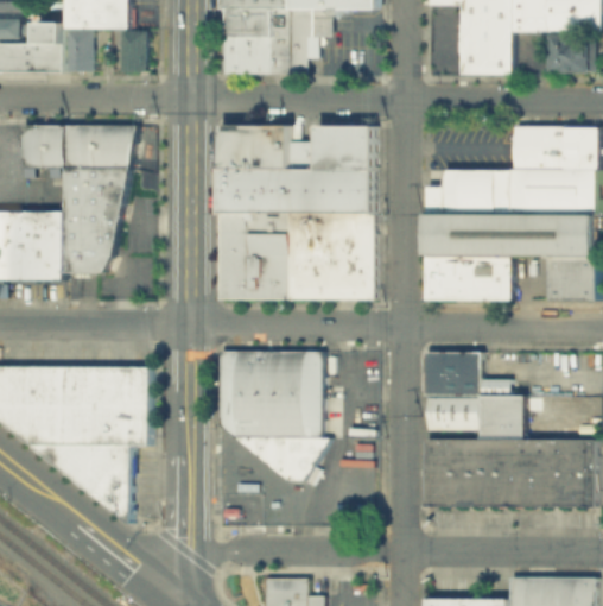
[(0,0),(25,0),(25,12),(0,12),(0,0)]
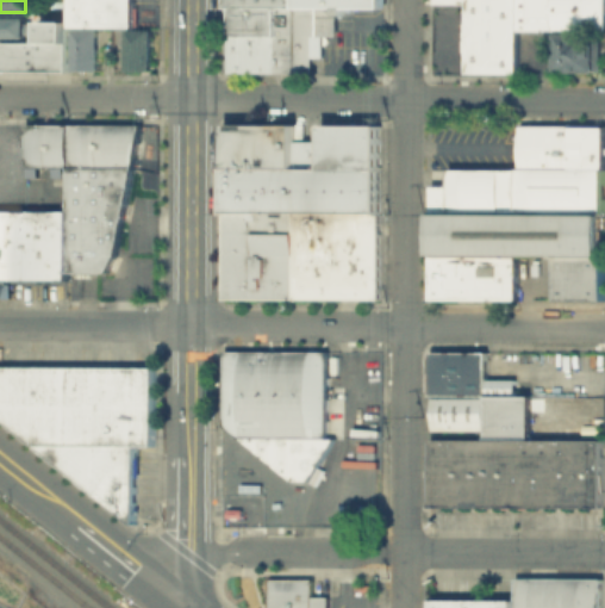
[(129,0),(129,29),(66,29),(66,0),(129,0)]
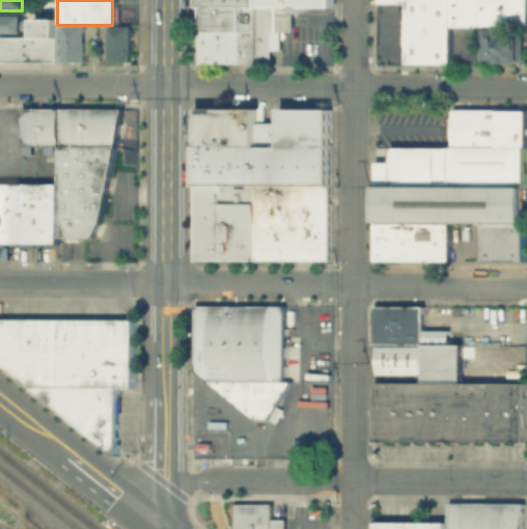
[(218,32),(191,32),(191,0),(251,0),(251,32),(218,32)]
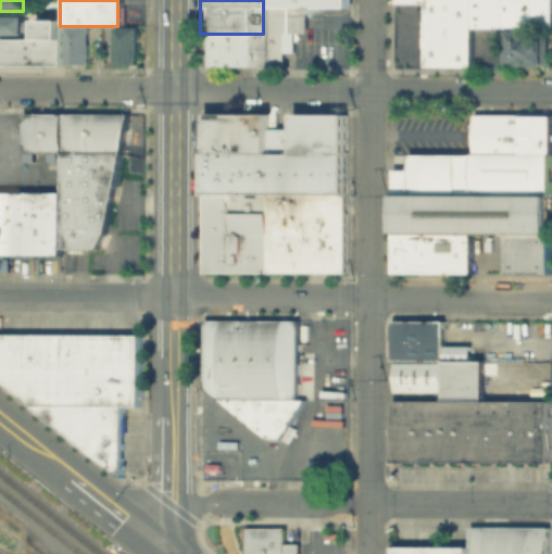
[(290,0),(290,35),(290,53),(280,53),(280,67),(263,67),(263,34),(263,0),(290,0)]
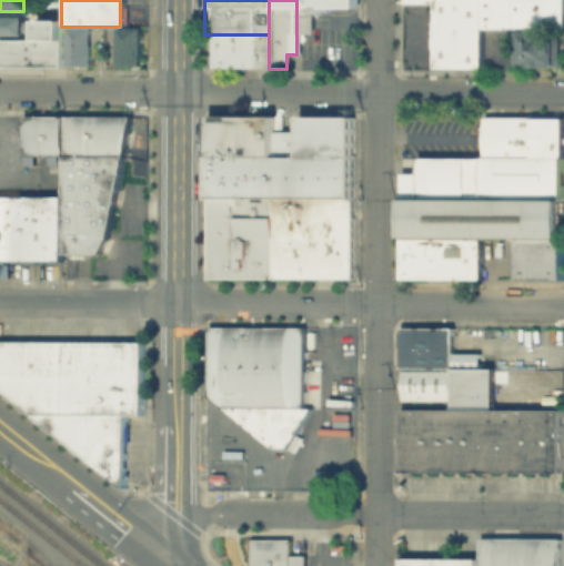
[(296,0),(350,0),(350,9),(316,9),(316,17),(309,17),(309,36),(296,36),(296,0)]
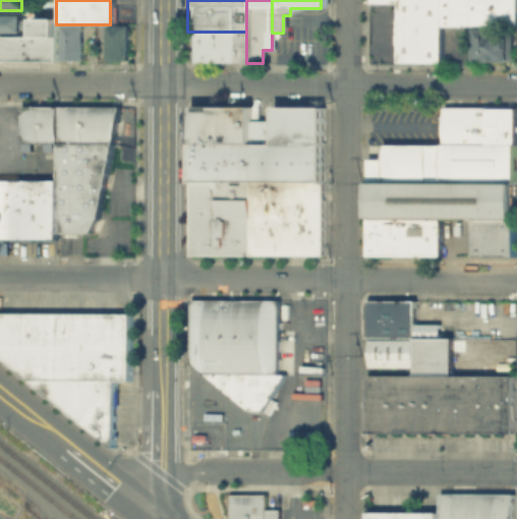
[(365,0),(513,0),(513,26),(440,26),(440,63),(394,63),(395,5),(365,4),(365,0)]
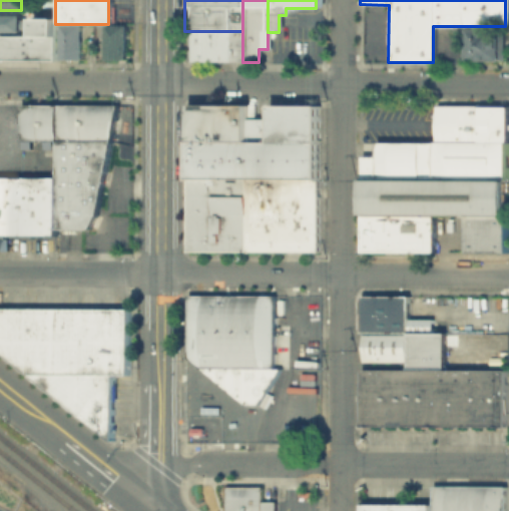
[(18,31),(0,31),(0,16),(18,16),(18,31)]
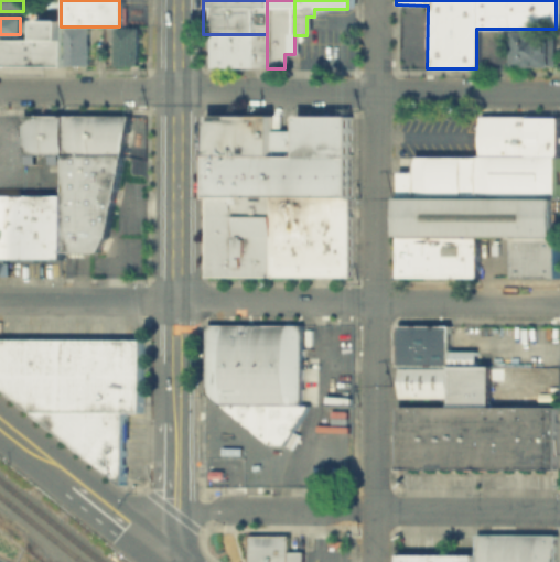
[(0,40),(33,41),(33,20),(58,20),(58,66),(0,66),(0,40)]
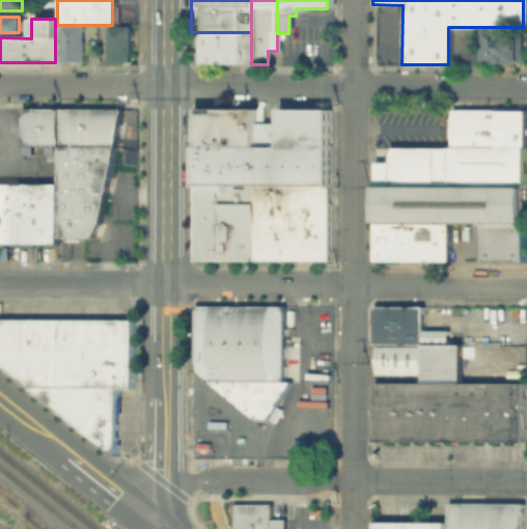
[(80,27),(80,62),(58,62),(59,27),(80,27)]
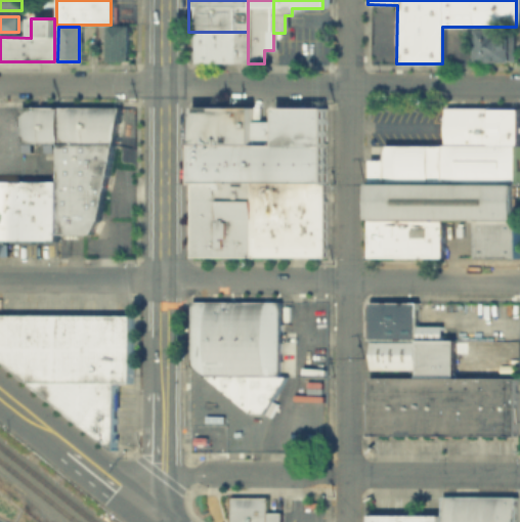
[(124,27),(124,61),(102,61),(102,27),(124,27)]
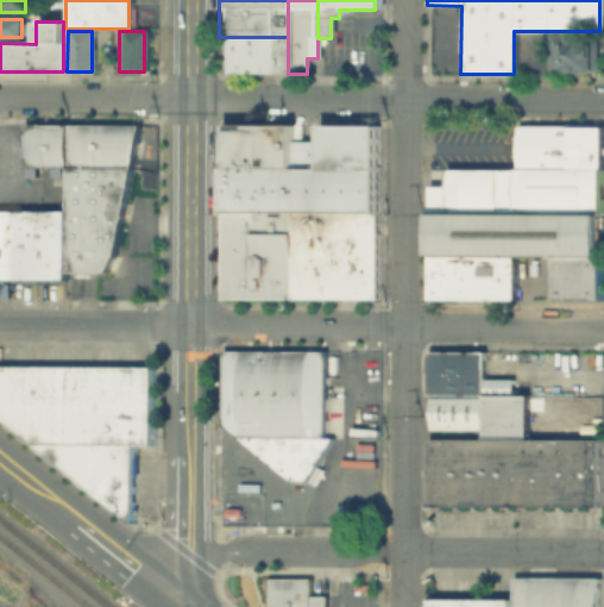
[(219,37),(250,37),(250,74),(219,74),(219,37)]
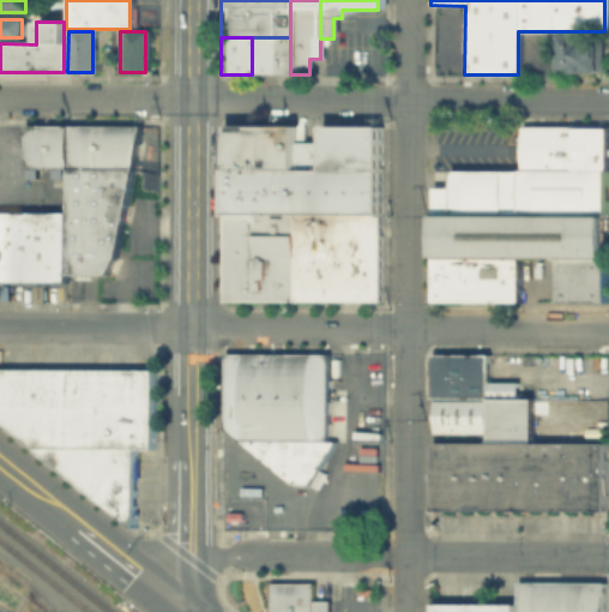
[(252,37),(290,37),(290,75),(252,75),(252,37)]
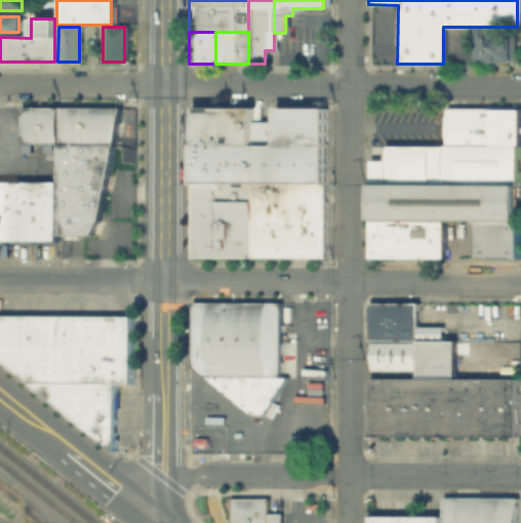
[(515,32),(515,63),(477,63),(477,32),(515,32)]
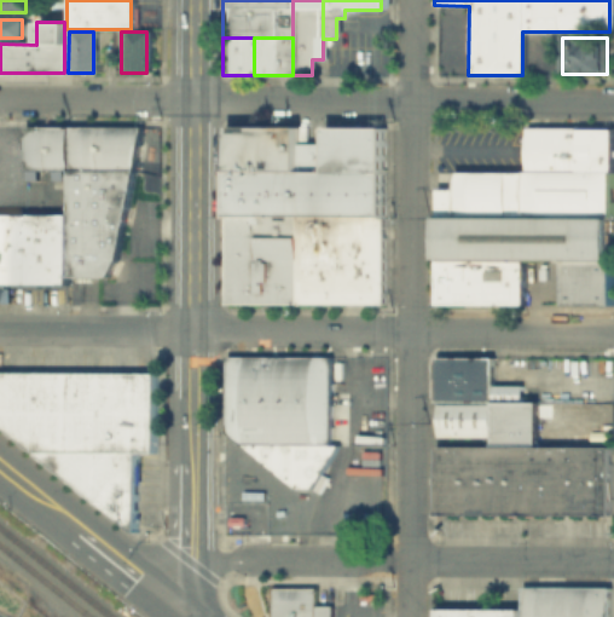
[(129,171),(64,171),(58,171),(58,180),(46,180),(46,171),(33,171),(33,182),(21,182),(21,126),(139,127),(129,171)]
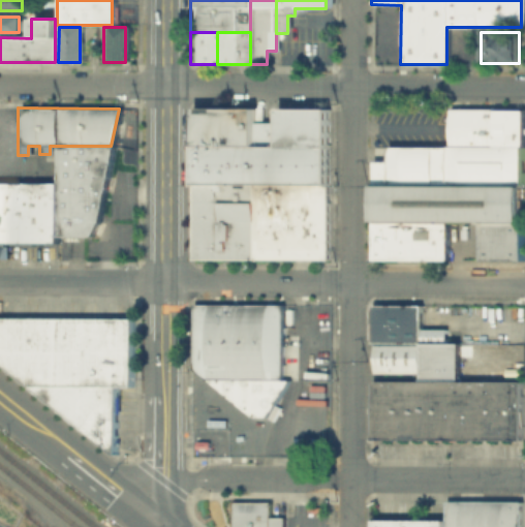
[(190,184),(190,107),(252,109),(252,122),(275,122),(275,109),(326,109),(325,185),(190,184)]
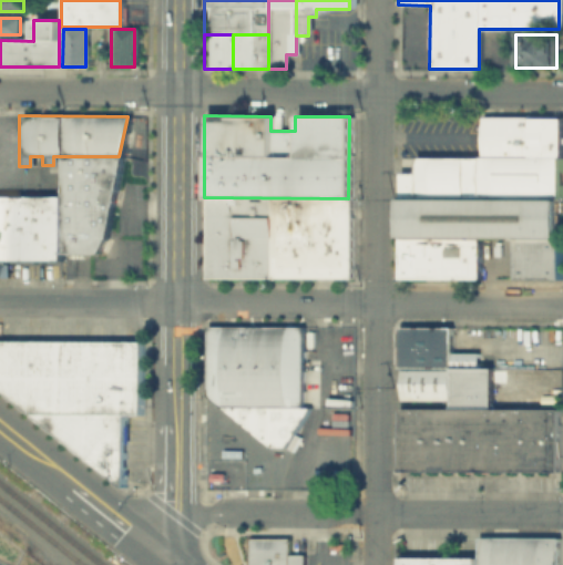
[(482,158),(482,119),(561,119),(560,199),(559,199),(559,201),(559,238),(517,238),(480,238),(401,238),(401,199),(416,199),(416,198),(400,198),(400,174),(416,174),(416,158),(482,158)]
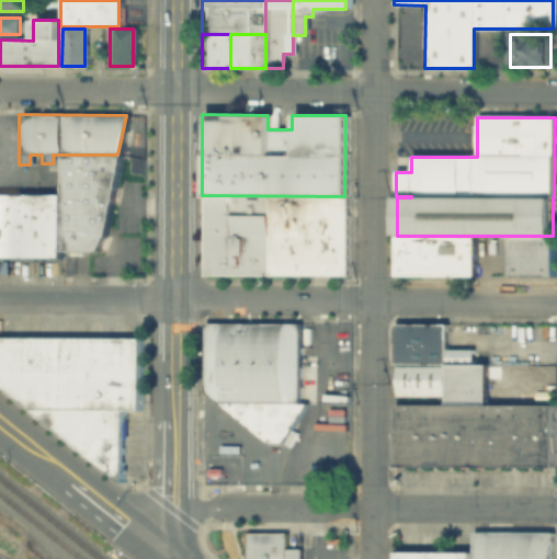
[(117,155),(110,194),(58,194),(58,155),(117,155)]
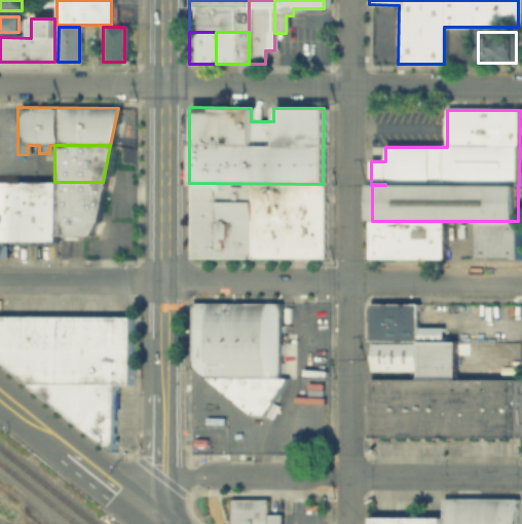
[(53,242),(0,241),(0,181),(17,181),(54,182),(53,235),(53,242)]
